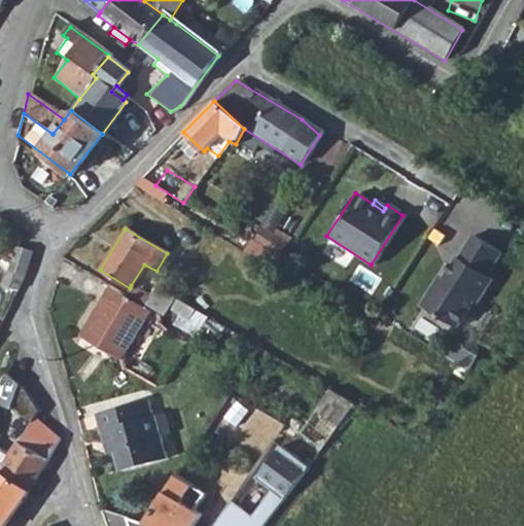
[(435,277),(418,306),(454,328),(469,303),(473,305),(488,281),(482,277),(496,254),(467,237),(453,259),(452,259),(446,271),(448,272),(442,281),(435,277)]
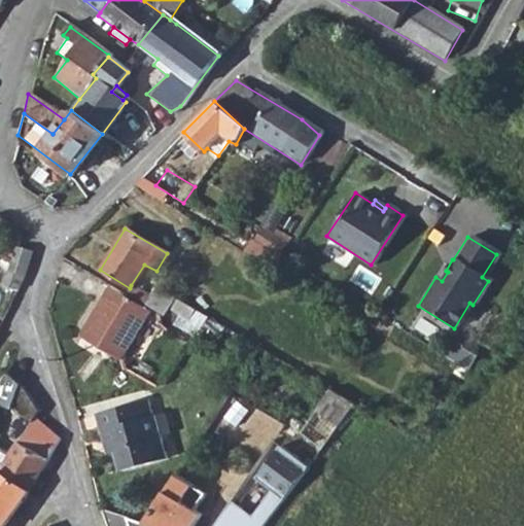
[(245,246),(276,266),(281,257),(250,238),(245,246)]
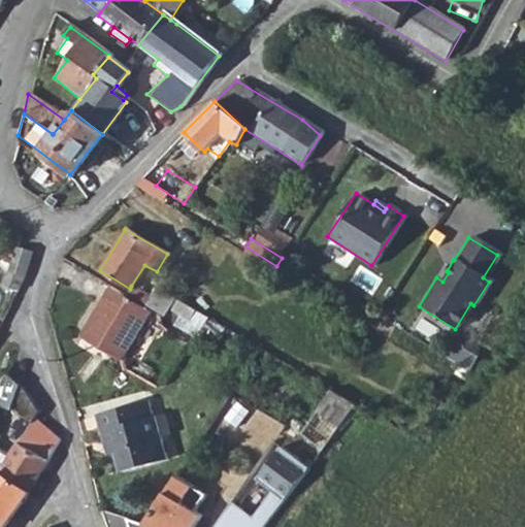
[(0,287),(14,292),(23,272),(29,252),(15,249),(9,266),(5,275),(0,287)]
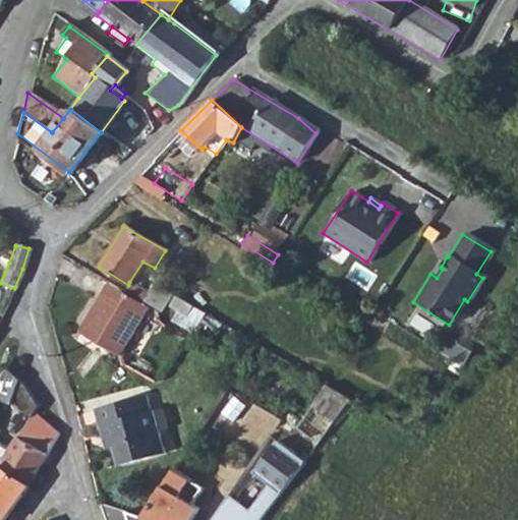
[(123,291),(141,301),(147,292),(129,282),(128,285),(123,291)]
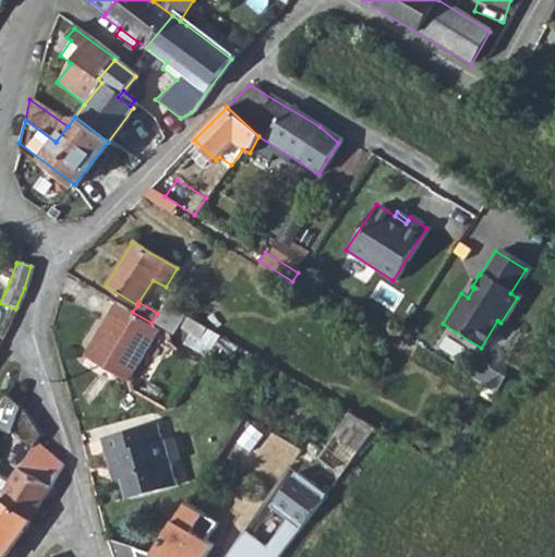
[(129,383),(159,328),(116,303),(85,359),(129,383)]
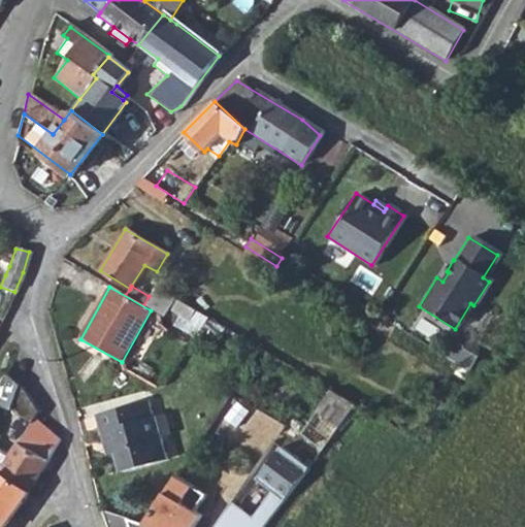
[(155,288),(149,296),(143,305),(164,317),(173,300),(176,296),(172,293),(170,297),(155,288)]
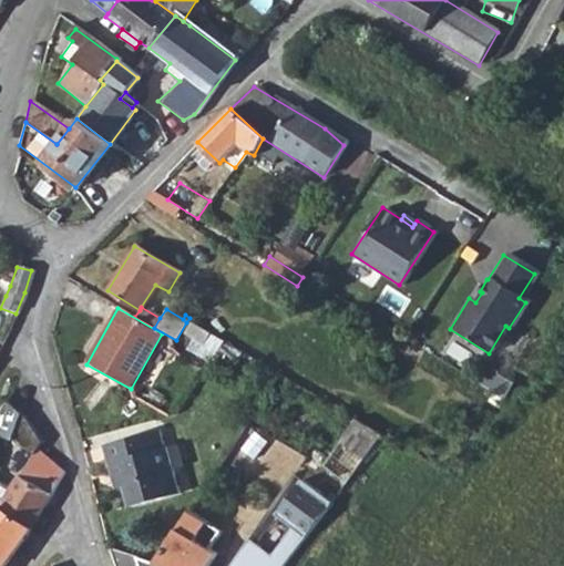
[(202,347),(211,333),(190,323),(183,335),(202,347)]
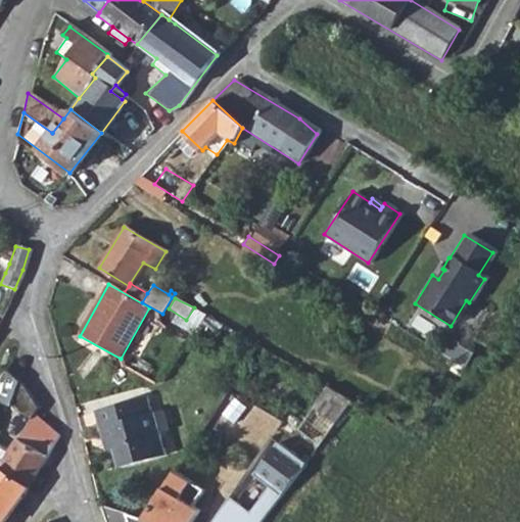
[(19,386),(1,371),(0,375),(0,405),(11,411),(19,386)]
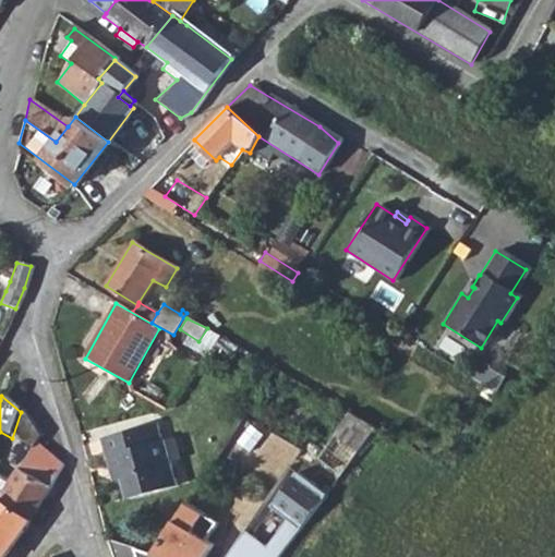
[(39,435),(21,412),(12,438),(31,449),(36,443),(39,435)]
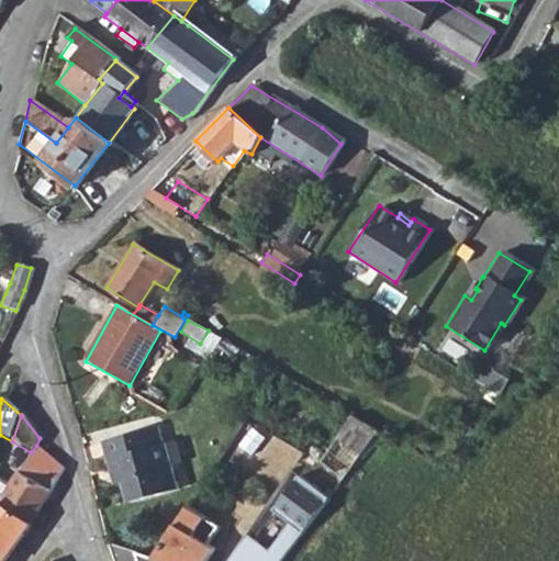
[(341,479),(376,432),(349,416),(323,455),(317,462),(341,479)]
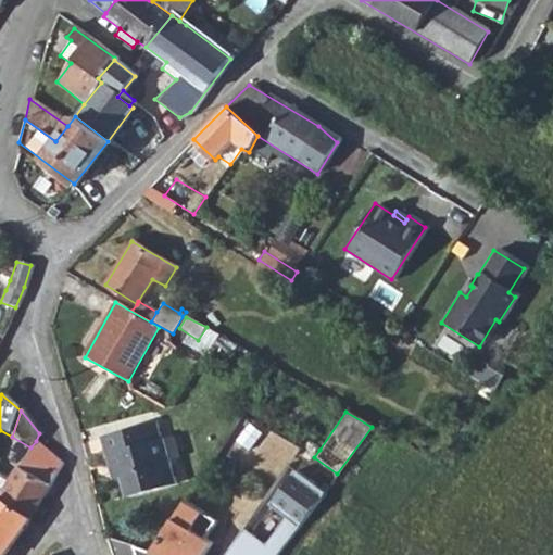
[(100,436),(108,470),(117,468),(120,479),(125,500),(175,487),(167,462),(162,440),(159,440),(154,423),(100,436)]
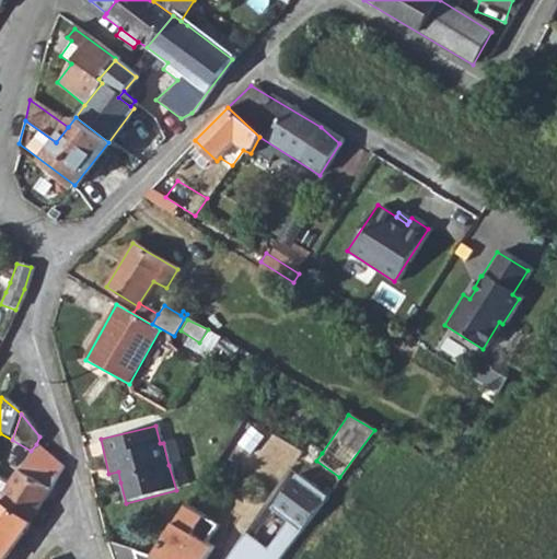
[(163,443),(169,465),(180,462),(174,440),(163,443)]
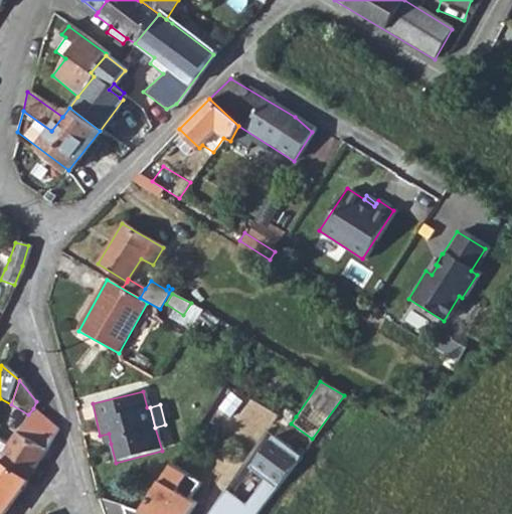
[(9,446),(0,440),(0,462),(25,480),(55,430),(33,408),(28,414),(9,446)]
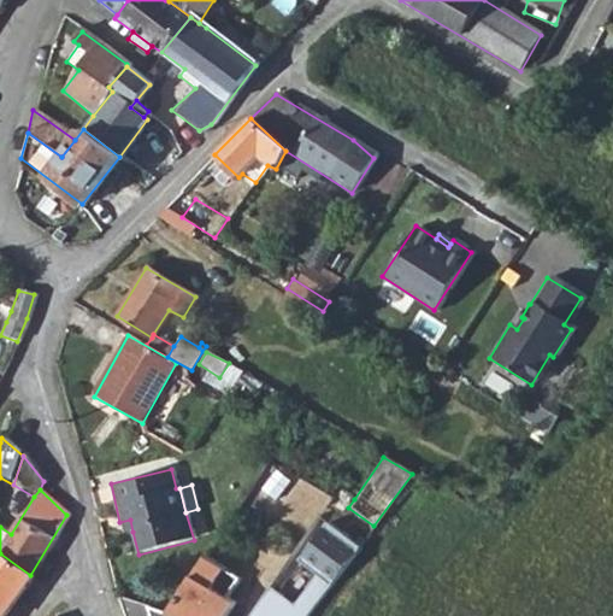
[(119,522),(123,534),(133,532),(130,520),(119,522)]
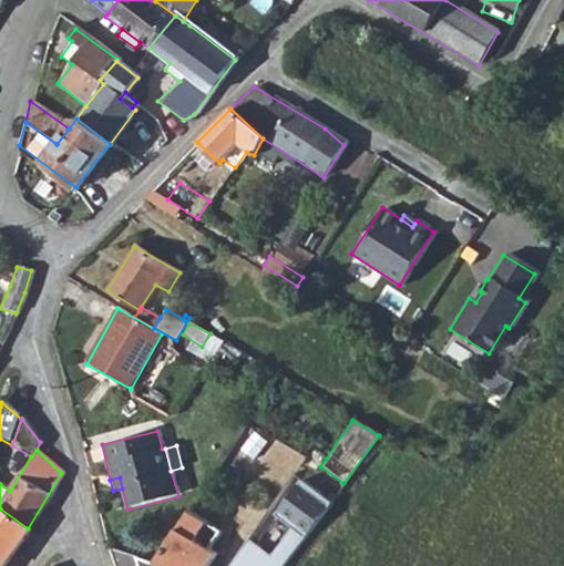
[(248,537),(229,565),(282,565),(330,503),(300,479),(274,514),(290,528),(269,556),(248,537)]
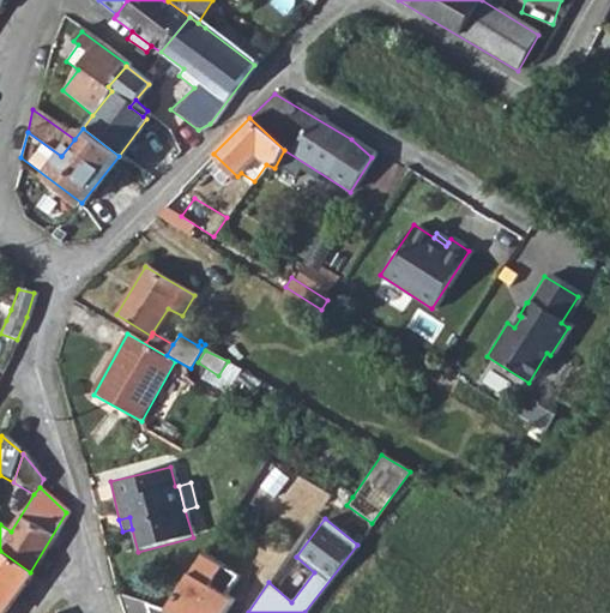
[(1,612),(30,572),(0,551),(0,612),(1,612)]
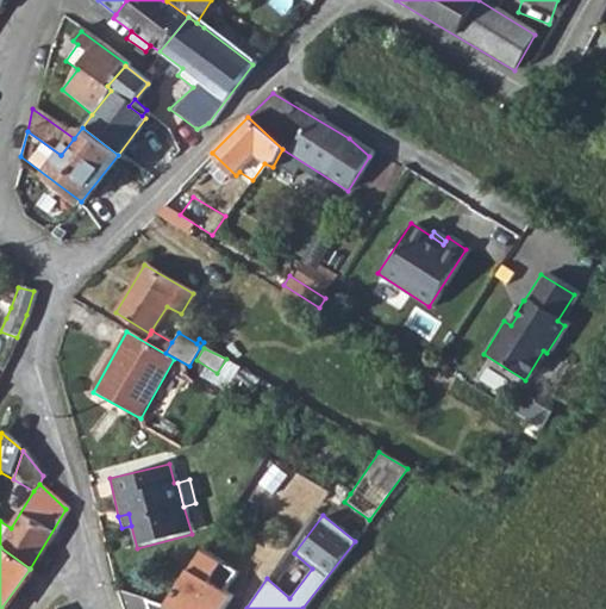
[(167,606),(144,598),(149,608),(220,608),(231,594),(224,590),(237,570),(204,550),(167,606)]
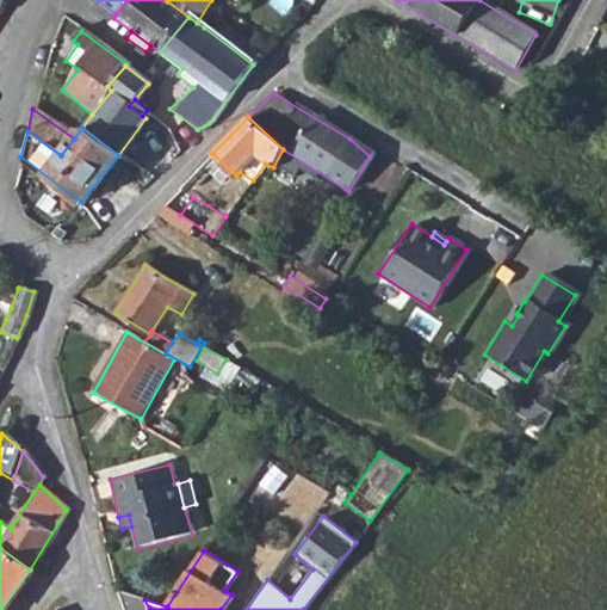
All buildings are outlined.
